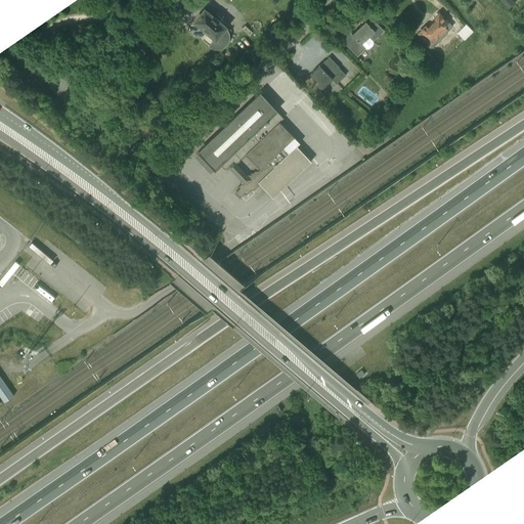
[(214,41),(228,27),(210,7),(195,22),(214,41)]
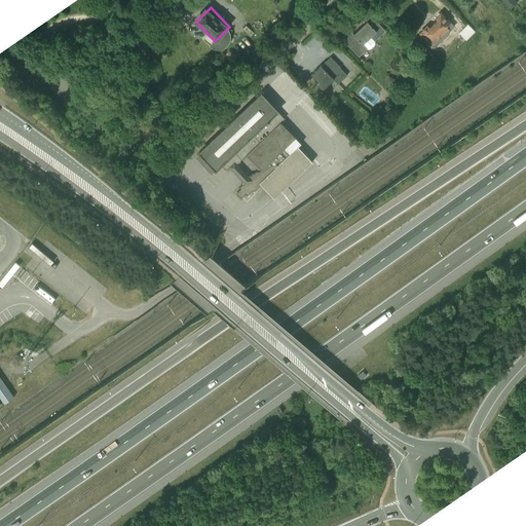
[(374,41),(386,31),(369,11),(363,16),(367,22),(353,34),(345,25),(336,34),(359,58),(368,49),(363,44),(370,37),(374,41)]
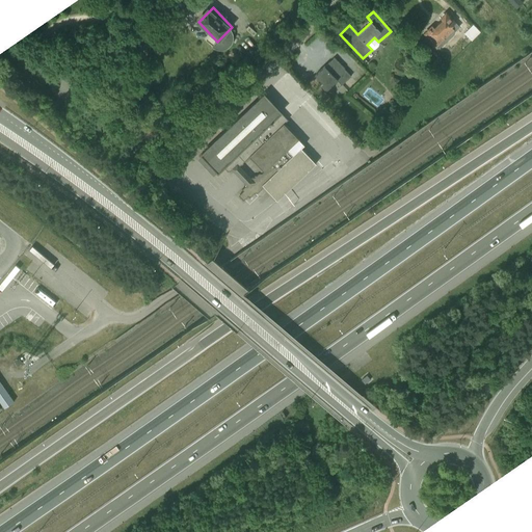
[(463,30),(447,12),(441,18),(444,20),(435,28),(433,26),(425,33),(442,52),(449,46),(450,48),(461,36),(459,34),(463,30)]
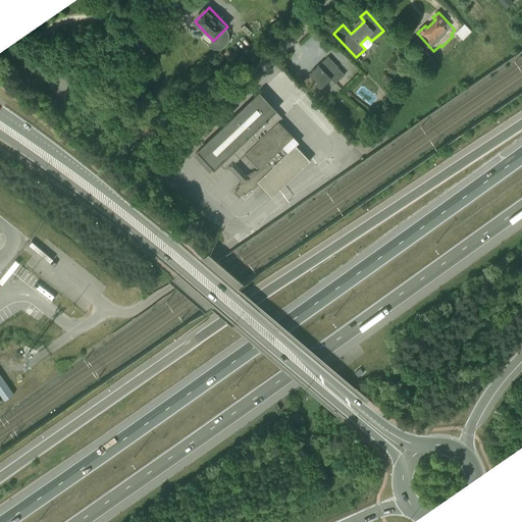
[(473,42),(482,33),(474,24),(465,34),(473,42)]
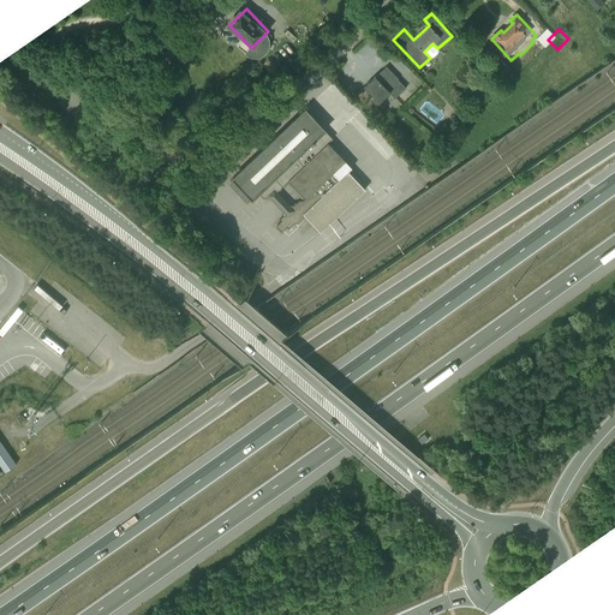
[(394,97),(406,87),(386,65),(364,85),(374,95),(370,97),(377,105),(390,93),(394,97)]
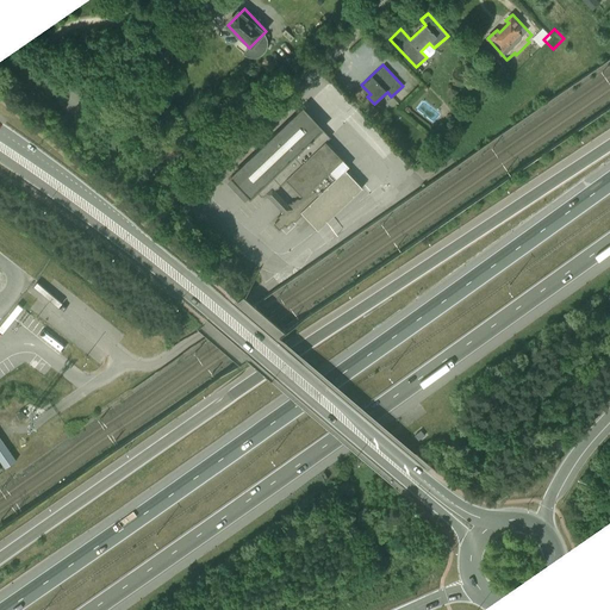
[(304,110),(231,178),(253,199),(262,190),(282,211),(272,221),(282,231),(303,212),(318,230),(363,187),(347,168),(350,166),(325,138),(329,136),(304,110)]
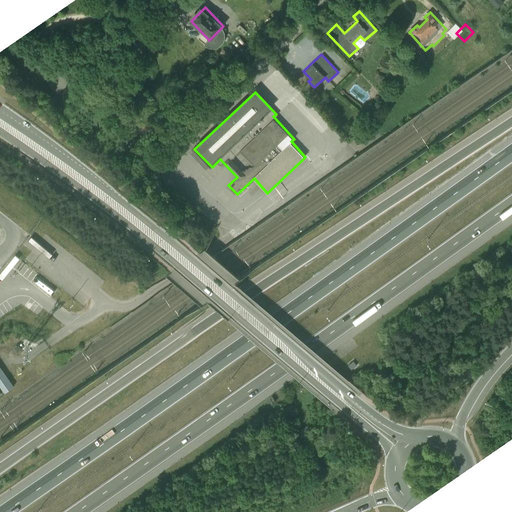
[(257,185),(247,193),(258,206),(268,199),(257,185)]
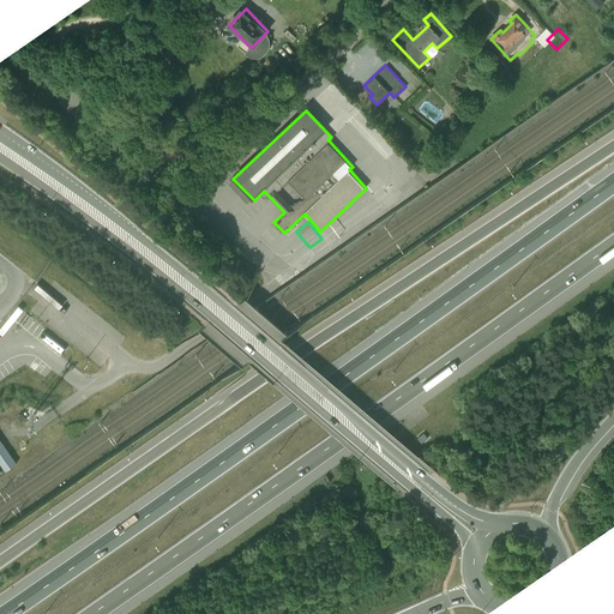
[(18,462),(0,437),(0,462),(6,470),(18,462)]
